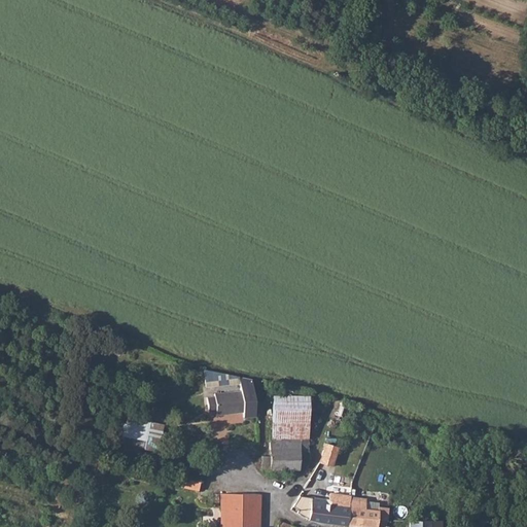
[(238,385),(238,379),(202,372),(204,388),(238,385)]
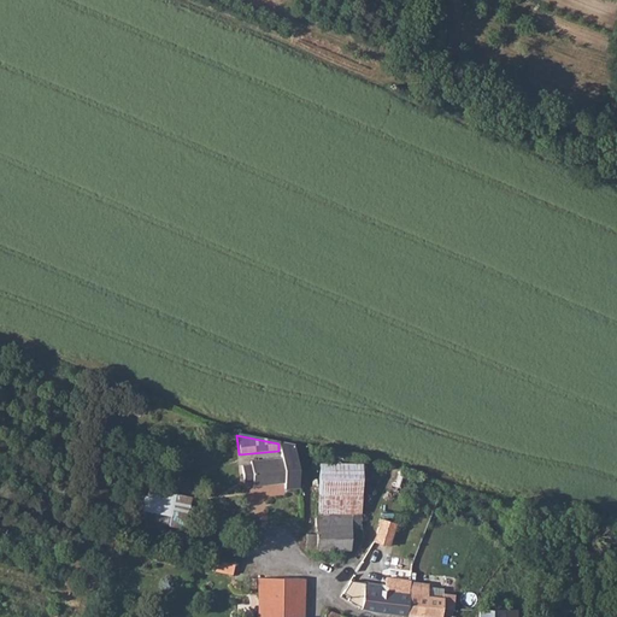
[(293,447),(278,444),(280,458),(250,462),(250,465),(242,466),(244,483),(251,483),(251,487),(283,485),(283,489),(299,489),(293,447)]
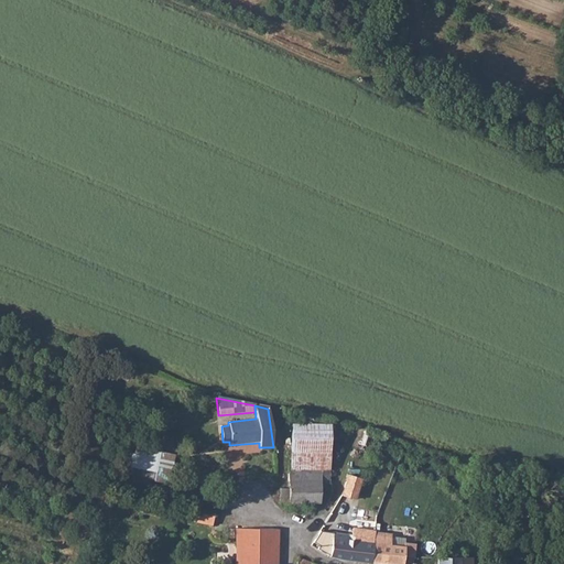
[(292,451),(329,451),(329,423),(291,423),(292,451)]
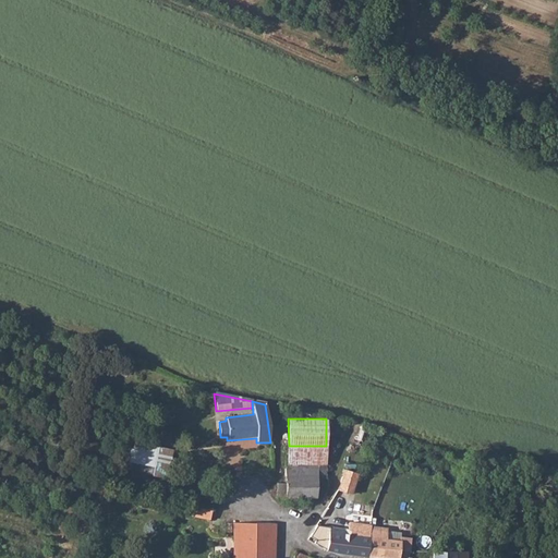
[(171,446),(124,440),(123,462),(154,465),(153,476),(168,477),(171,446)]
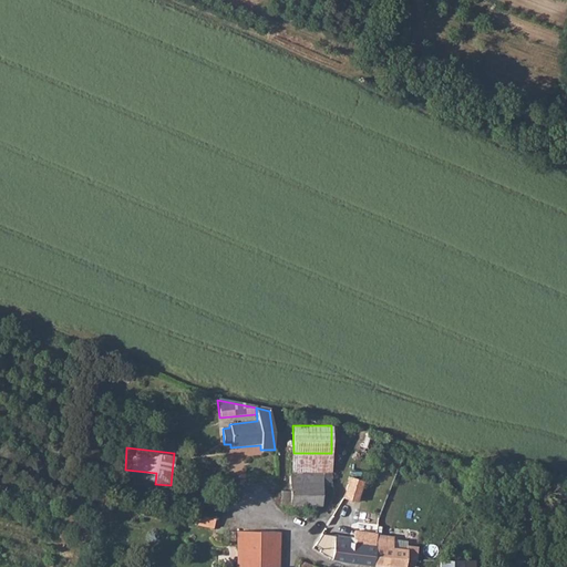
[(331,481),(331,474),(331,453),(294,453),(294,470),(289,470),(289,482),(299,482),(300,471),(321,471),(321,482),(331,481)]
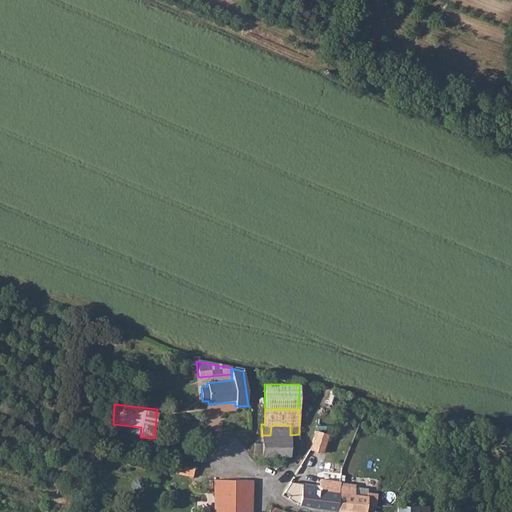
[(299,447),(299,434),(290,435),(290,425),(271,425),(270,435),(261,435),(262,442),(252,442),(254,456),(289,456),(291,457),(291,452),(298,452),(299,447)]
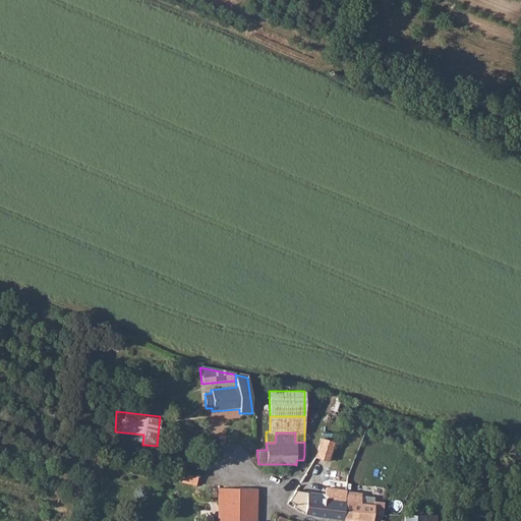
[(333,437),(327,435),(316,456),(328,461),(335,444),(331,442),(333,437)]
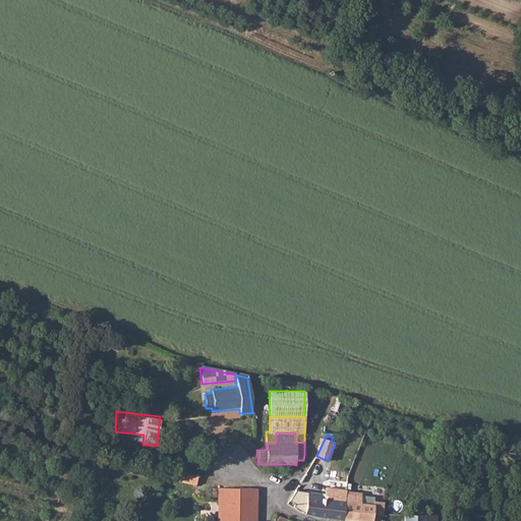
[(200,474),(184,469),(182,478),(198,482),(200,474)]
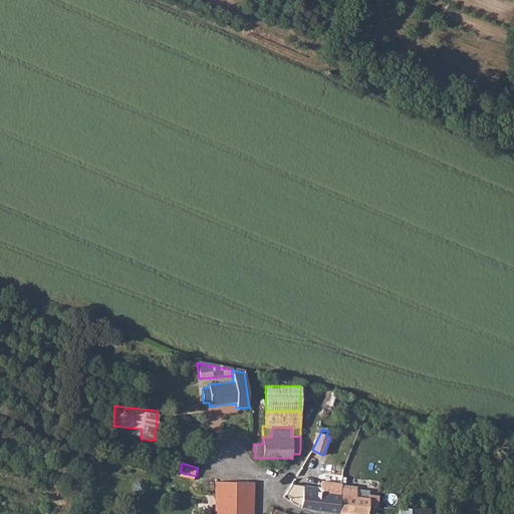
[(251,513),(253,481),(213,480),(213,513),(251,513)]
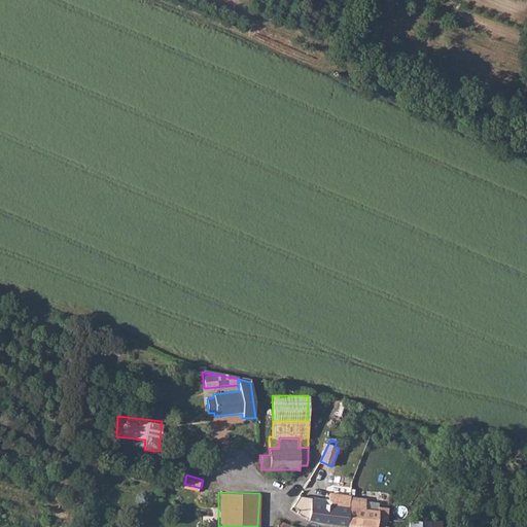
[(387,526),(388,523),(377,522),(377,516),(388,517),(387,508),(362,507),(363,498),(350,498),(350,494),(325,493),(325,500),(310,500),(309,520),(323,525),(353,526),(387,526)]
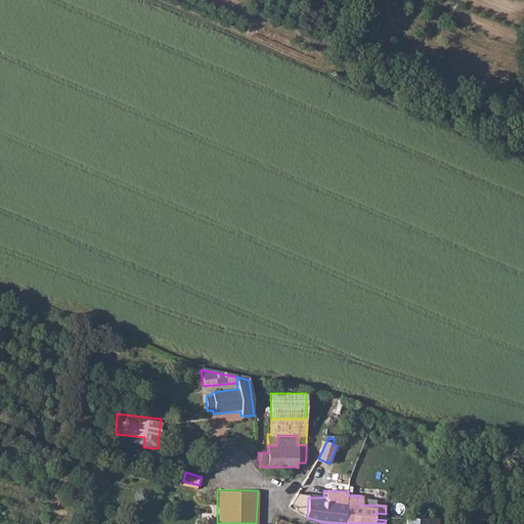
[(425,523),(426,515),(395,515),(394,523),(425,523)]
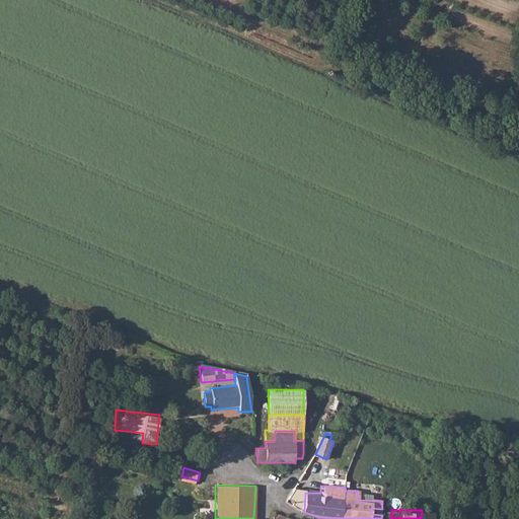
All buildings are outlined.
